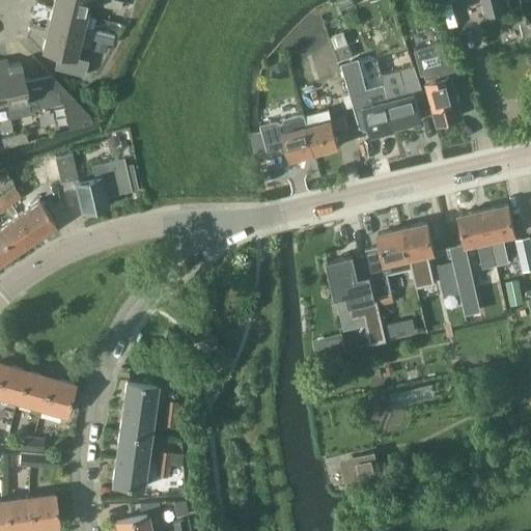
[(53,0),(52,5),(85,14),(88,1),(100,4),(100,0),(53,0)]
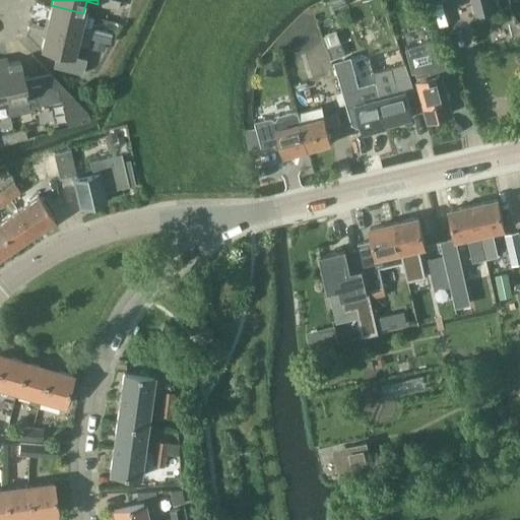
[(98,0),(98,4),(116,8),(118,0),(98,0)]
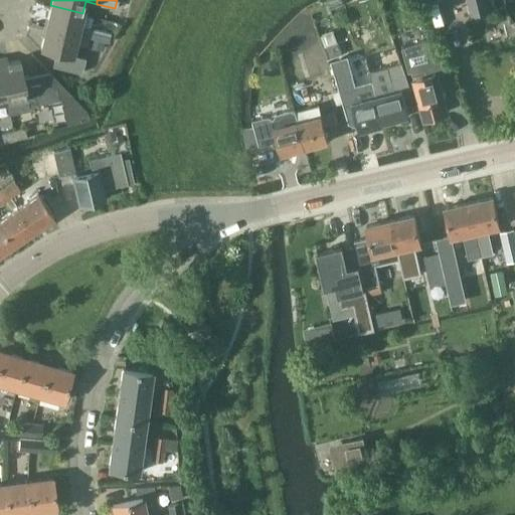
[(469,0),(472,14),(488,11),(485,0),(469,0)]
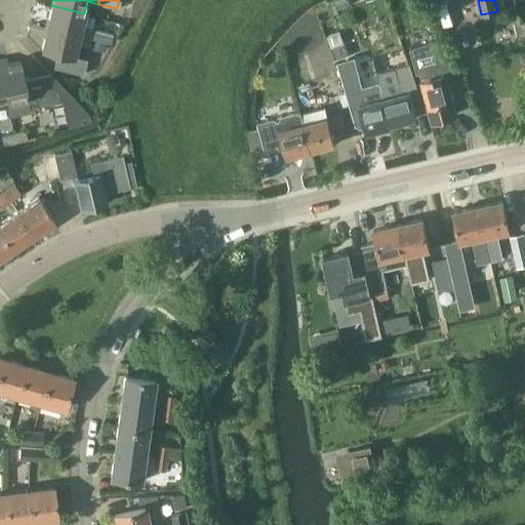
[(51,5),(46,27),(90,38),(90,37),(92,28),(81,26),(84,13),(51,5)]
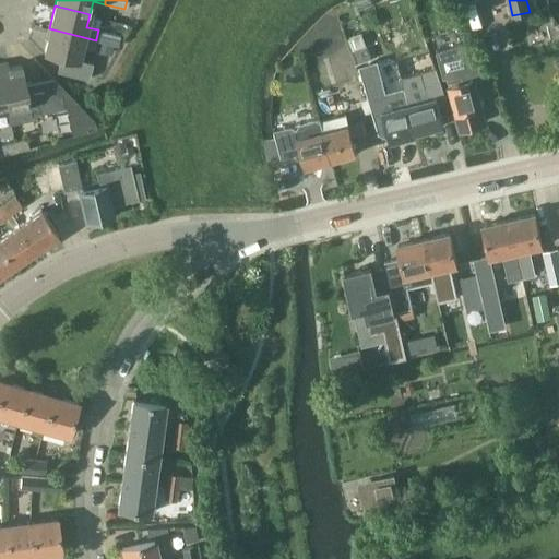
[(94,50),(96,40),(49,28),(44,52),(61,57),(57,71),(88,79),(92,62),(79,60),(82,47),(94,50)]
